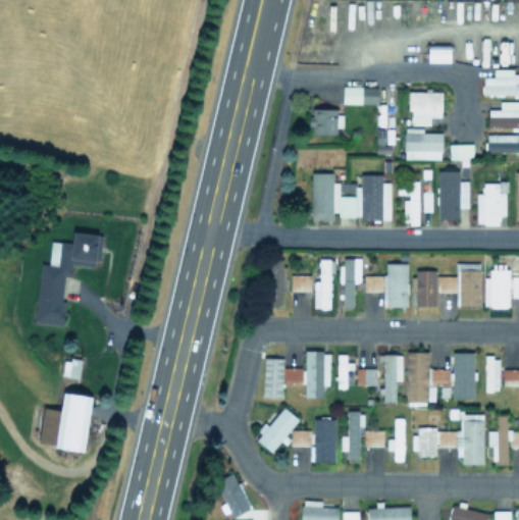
[(452,47),(430,47),(429,63),(452,63),(452,47)]
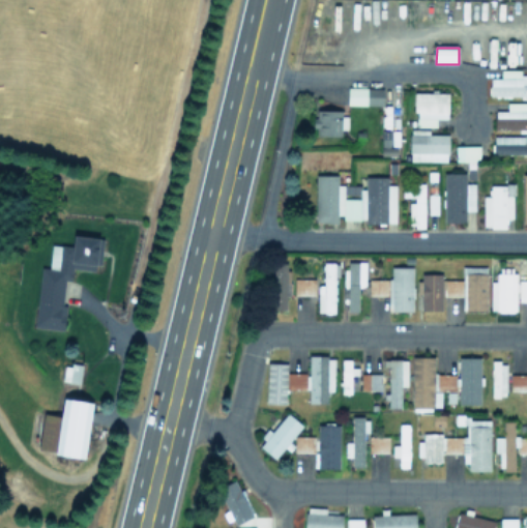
[(526,72),(503,72),(503,80),(492,80),(492,98),(526,98),(526,72)]
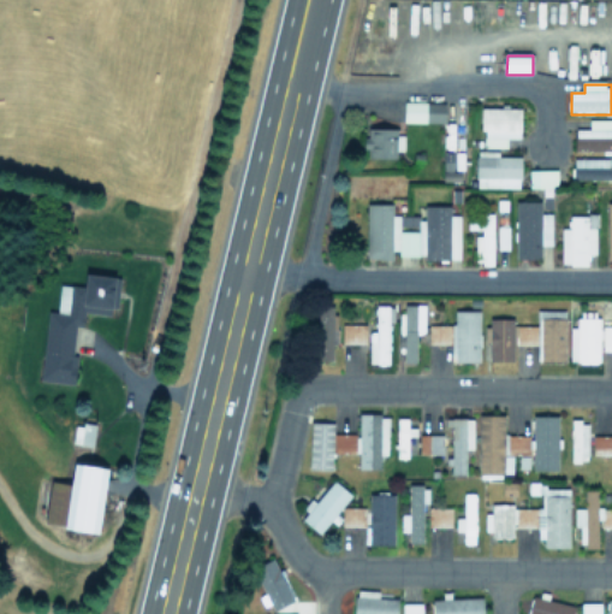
[(406,124),(447,125),(447,105),(406,104),(406,124)]
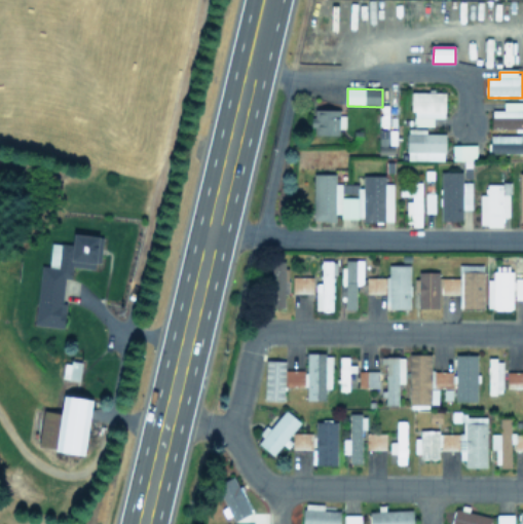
[(414,127),(435,127),(435,119),(447,119),(447,94),(414,94),(414,127)]
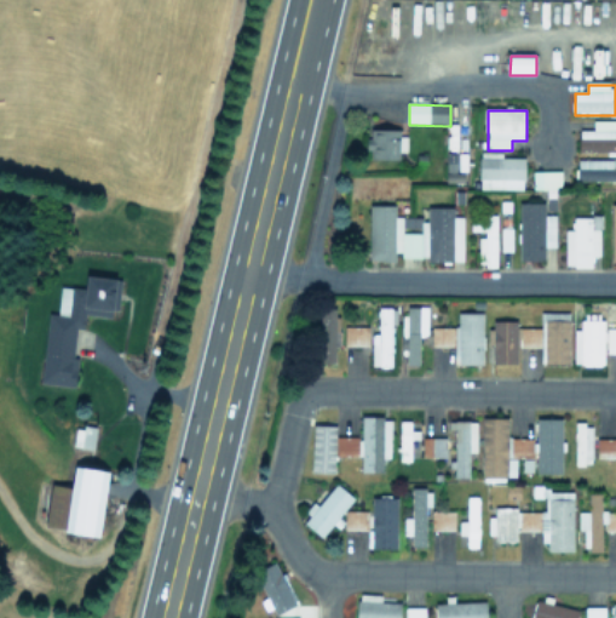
[(615,122),(596,122),(596,131),(581,132),(581,154),(615,153),(615,122)]
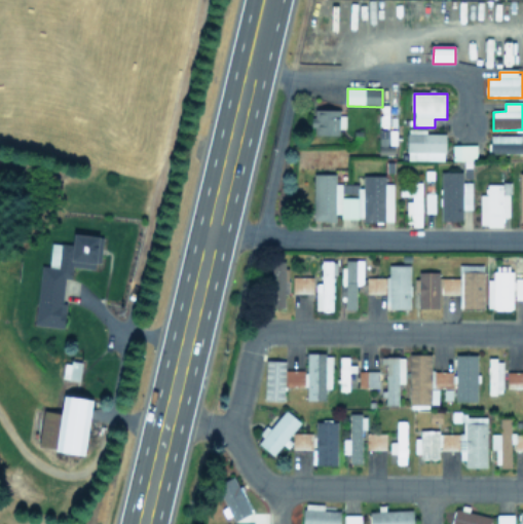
[(340,137),(341,129),(347,131),(347,112),(314,112),(314,137),(340,137)]
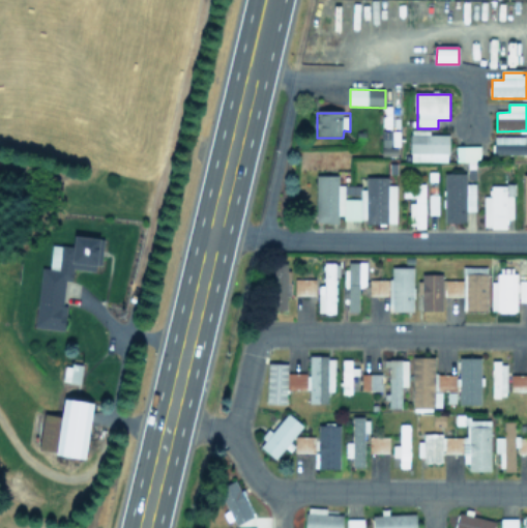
[(450,137),(432,136),(432,132),(412,132),(412,163),(449,163),(450,137)]
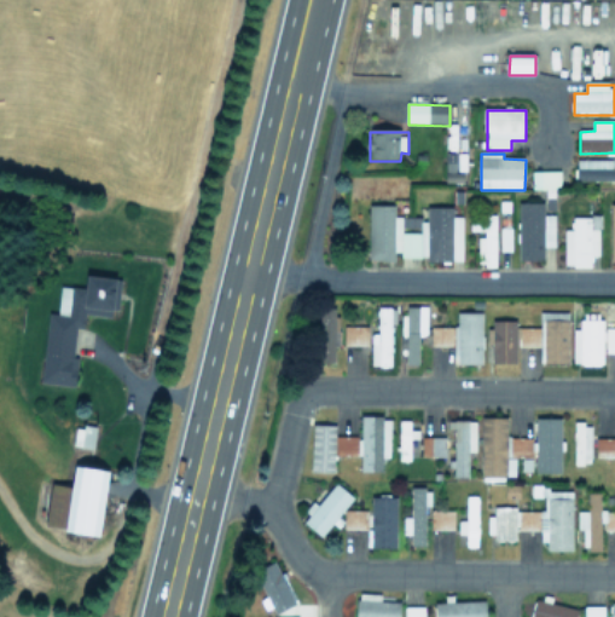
[(613,161),(578,161),(578,182),(614,182),(614,169),(613,169),(613,161)]
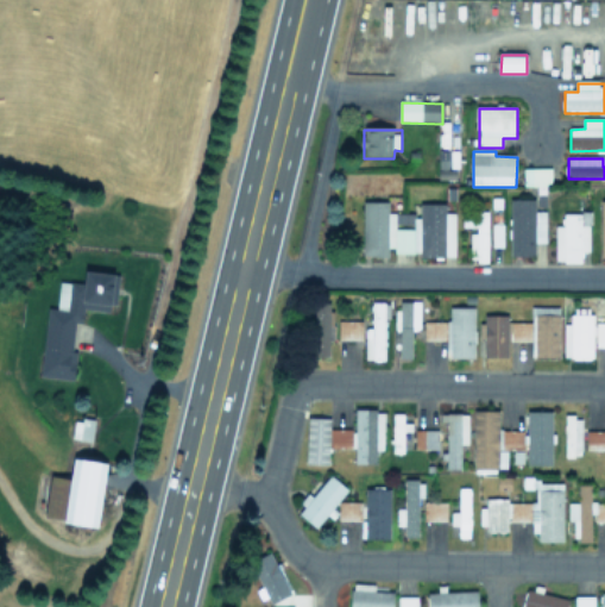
[(554,170),(527,169),(525,187),(553,187),(554,170)]
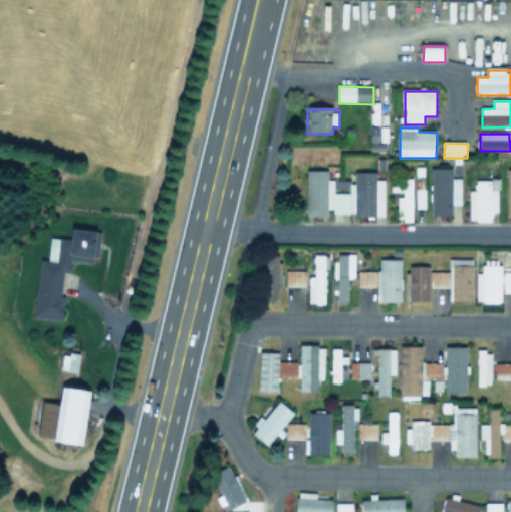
[(463,206),(462,180),(454,180),(454,170),(433,170),(433,218),(454,218),(454,206),(463,206)]
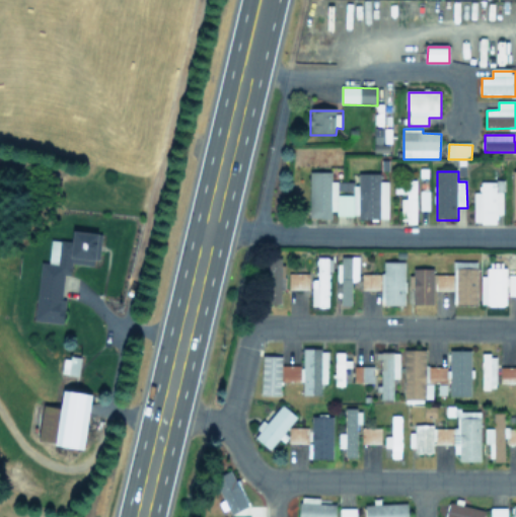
[(390,220),(390,183),(381,183),(381,175),(360,174),(360,183),(334,183),(334,173),(311,173),(311,220),(333,220),(333,216),(360,216),(360,220),(390,220)]
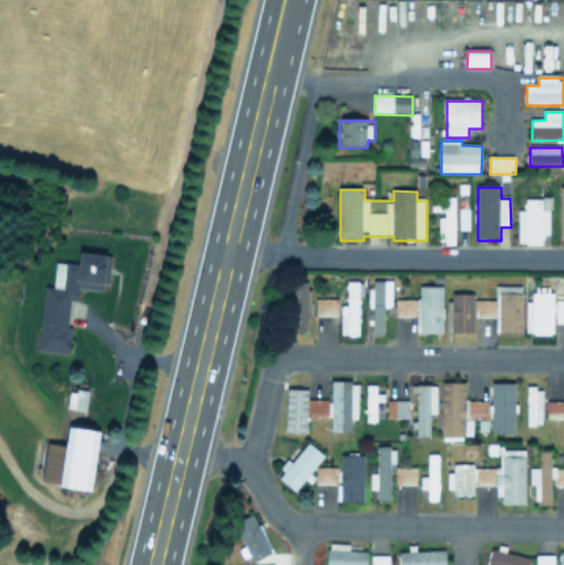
[(457,245),(457,197),(445,197),(445,218),(441,218),(441,245),(457,245)]
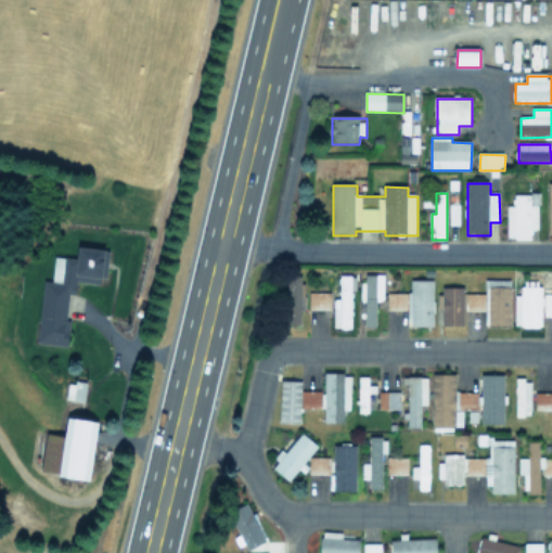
[(508,241),(531,241),(533,231),(540,231),(540,196),(515,195),(514,207),(509,207),(508,241)]
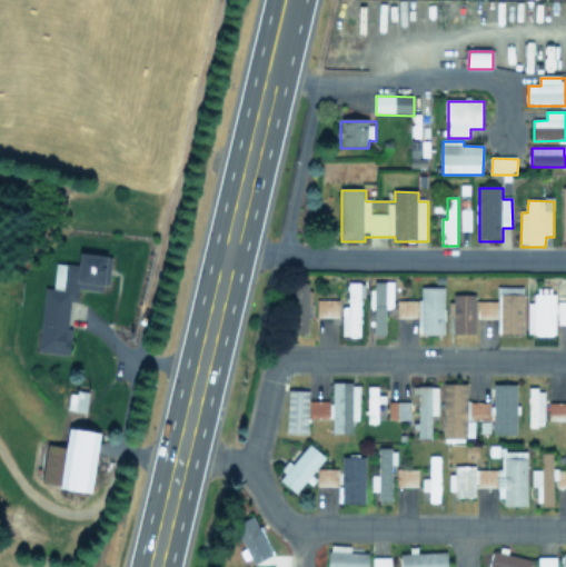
[(40,354),(71,357),(73,329),(70,329),(72,302),(79,304),(80,290),(106,292),(107,282),(109,257),(81,255),(80,267),(58,265),(55,290),(46,290),(40,354)]
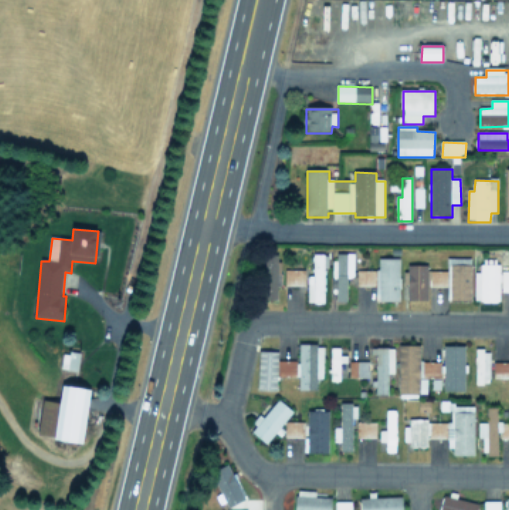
[(348,302),(348,278),(355,278),(355,255),(335,254),(334,292),(337,292),(337,302),(348,302)]
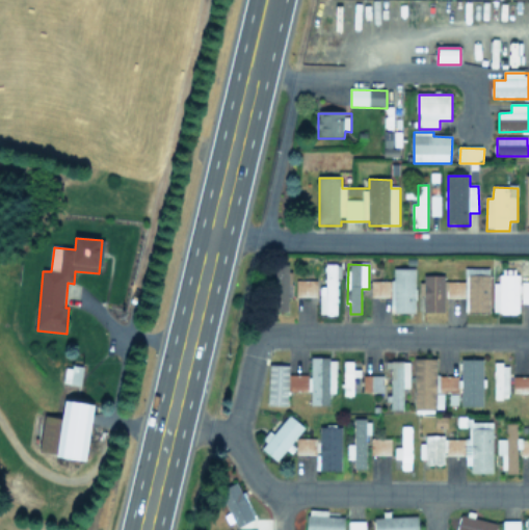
[(321,288),(322,316),(339,315),(338,280),(342,280),(342,265),(326,266),(327,288),(321,288)]
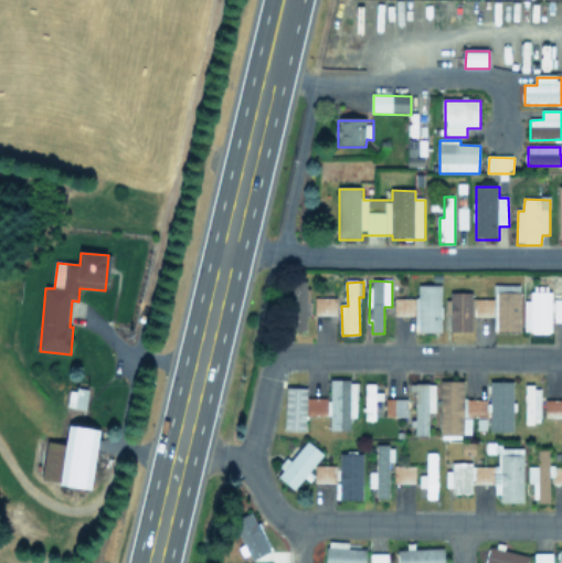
[(443,286),(420,287),(420,299),(396,300),(396,317),(416,317),(416,333),(444,333),(443,286)]
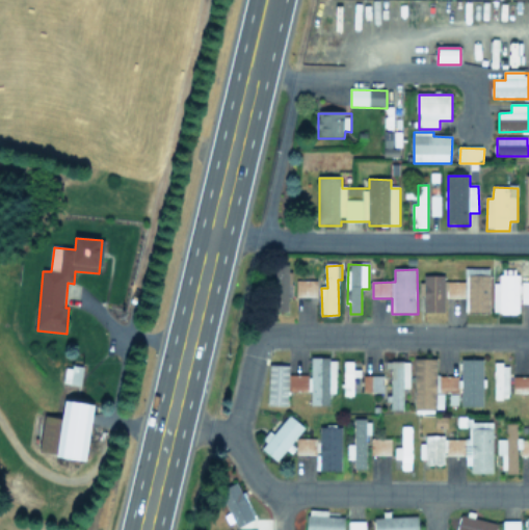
[(492,270),(466,269),(466,283),(447,283),(447,276),(425,276),(425,313),(446,314),(446,299),(469,299),(469,314),(491,314),(492,270)]
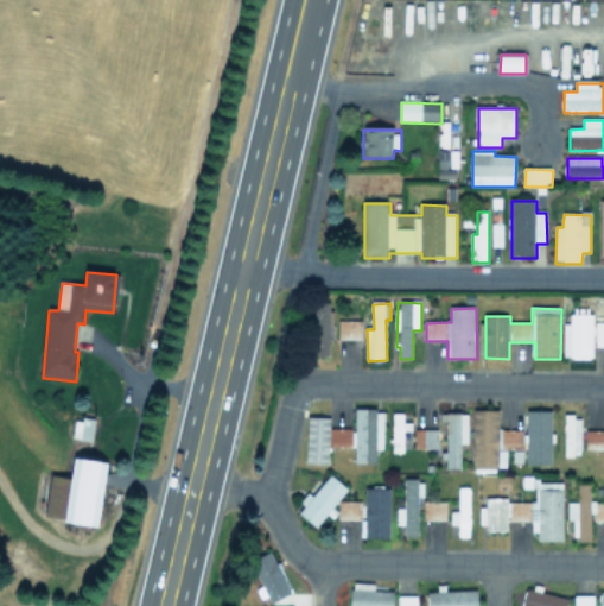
[(565,330),(564,360),(593,360),(595,316),(572,315),(571,330),(565,330)]
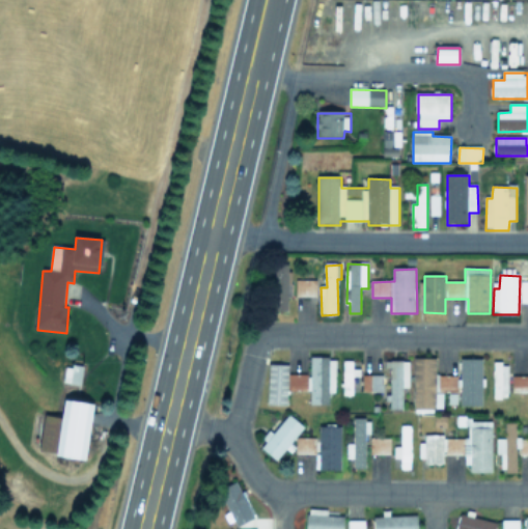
[(317,281),(297,281),(298,298),(317,298),(317,281)]
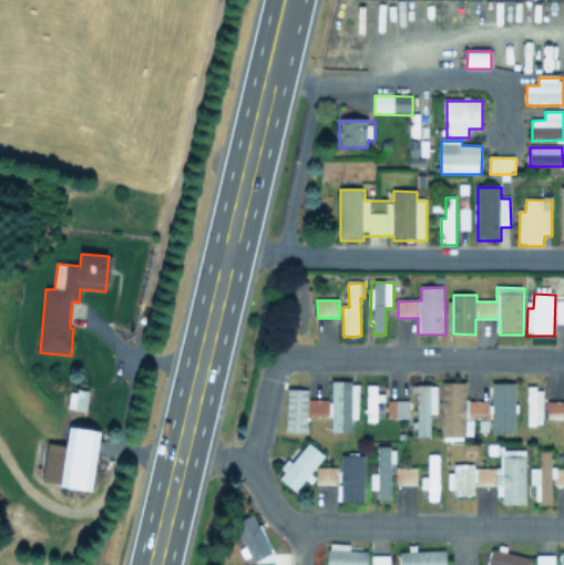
[(360,383),(334,382),(332,433),(352,433),(354,420),(360,420),(360,383)]
